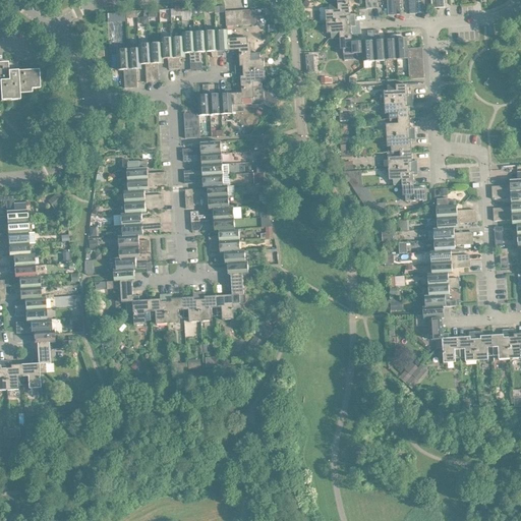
[(327,10),(327,21),(356,19),(355,13),(351,14),(350,3),(339,4),(330,4),(330,10),(327,10)]
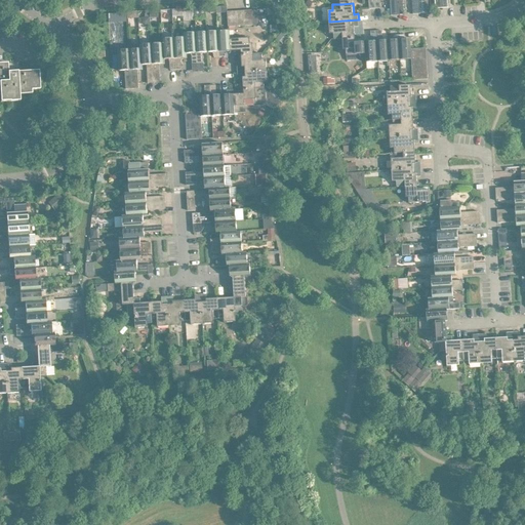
[(195,7),(184,8),(184,15),(184,19),(196,19),(195,17),(195,7)]
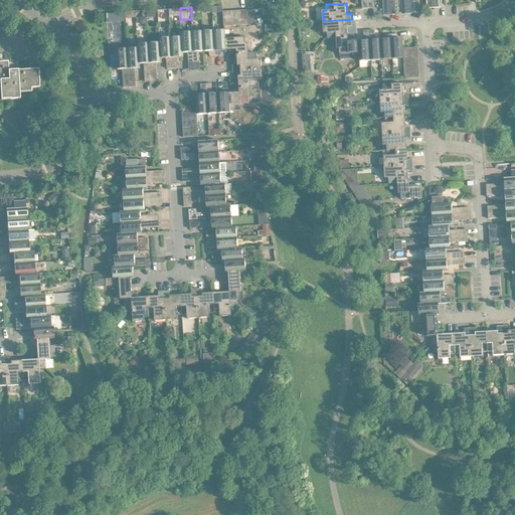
[(202,7),(191,7),(191,17),(203,17),(203,12),(202,7)]
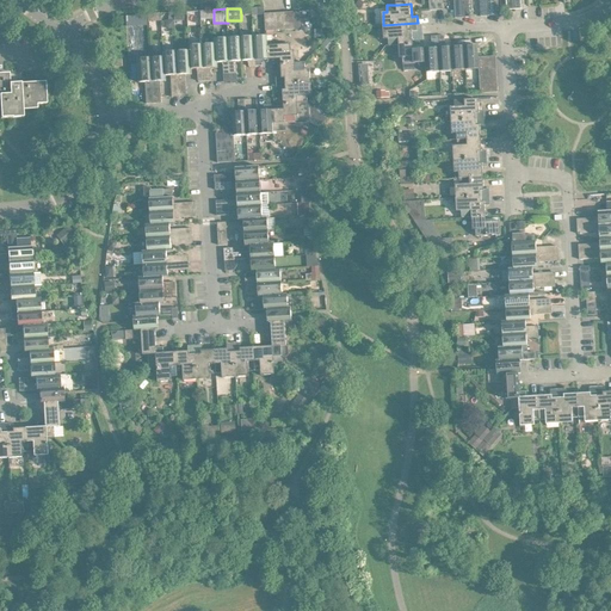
[(389,45),(400,44),(400,43),(413,43),(413,31),(418,30),(418,23),(383,25),(384,38),(389,38),(389,45)]
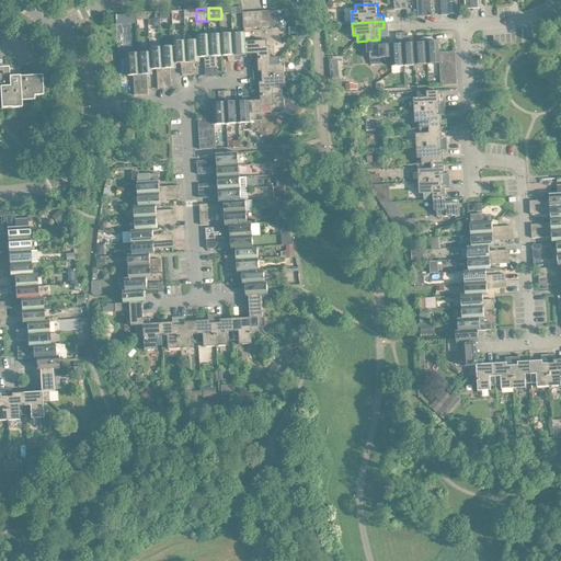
[(241,55),(248,54),(245,42),(247,42),(247,37),(245,32),(233,33),(236,60),(242,59),(241,55)]
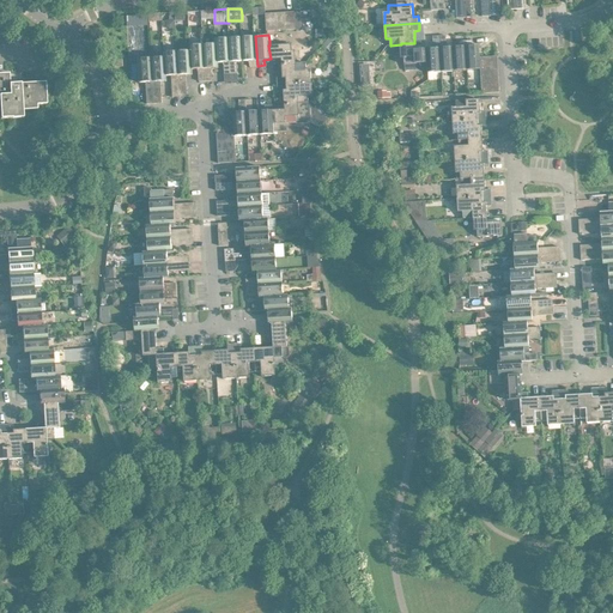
[(429,72),(442,72),(439,35),(434,36),(435,48),(428,48),(429,62),(429,72)]
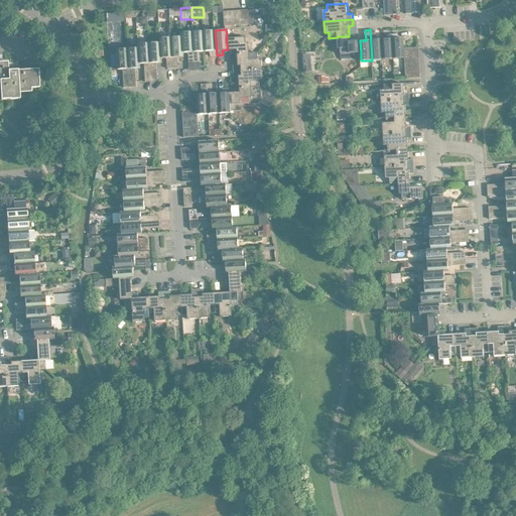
[(372,60),(383,59),(382,39),(377,39),(376,29),(370,29),(372,60)]
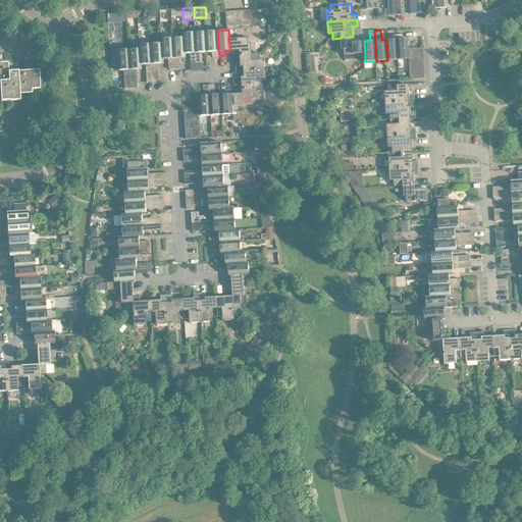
[(214,56),(219,56),(217,31),(206,32),(208,52),(213,51),(214,56)]
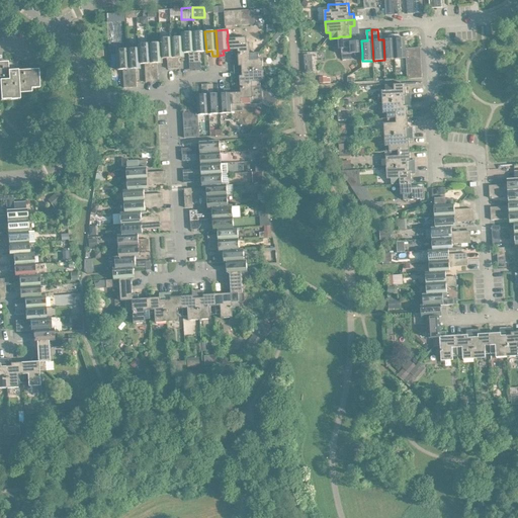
[(280,30),(273,37),(279,42),(286,35),(280,30)]
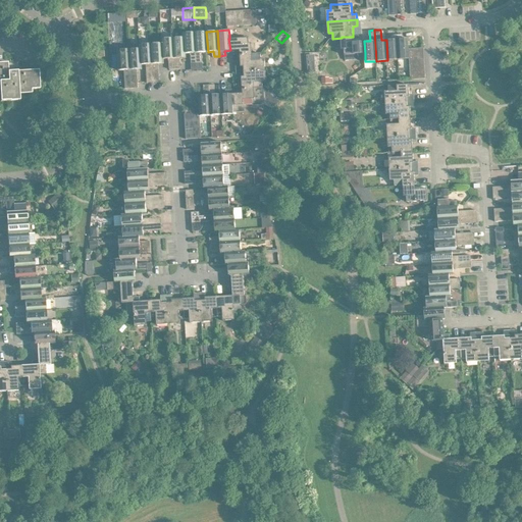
[(192,63),(198,62),(195,32),(184,33),(184,37),(185,37),(186,53),(187,53),(191,53),(192,63)]
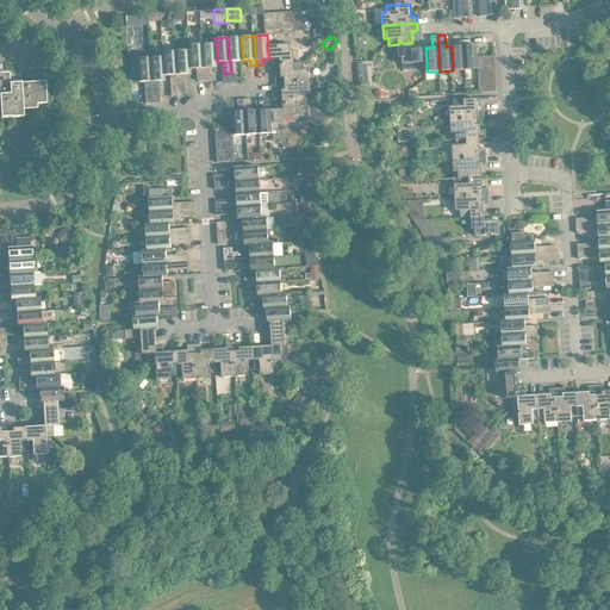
[(237,61),(243,61),(241,37),(228,37),(231,73),(238,73),(237,61)]
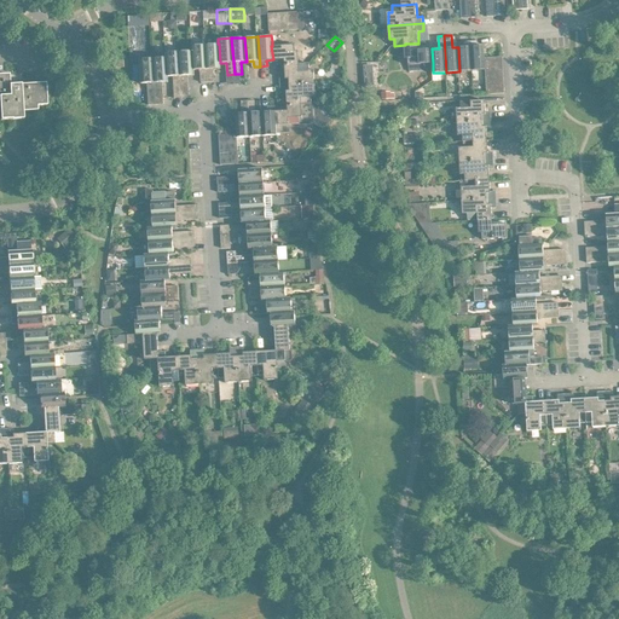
[(460,71),(473,70),(470,40),(464,41),(464,47),(458,47),(460,71)]
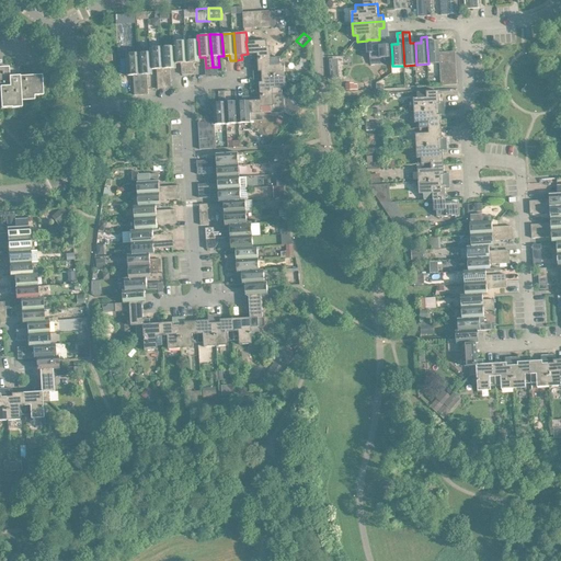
[(428,64),(441,63),(441,58),(441,52),(439,42),(433,42),(433,36),(426,36),(428,64)]
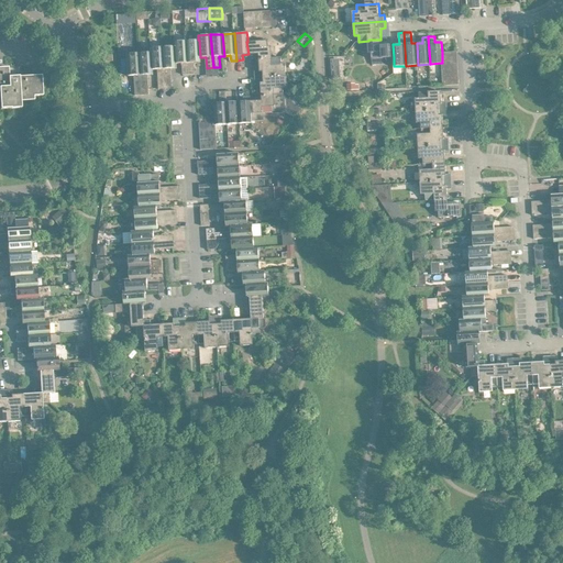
[(201,62),(201,57),(200,57),(199,40),(198,40),(187,41),(189,74),(196,74),(195,62),(201,62)]
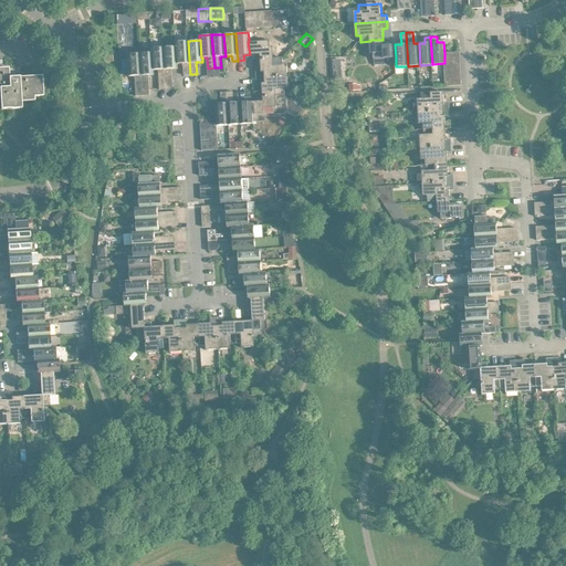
[(261,54),(262,59),(274,59),(274,58),(273,46),(270,46),(270,40),(249,42),(248,42),(250,54),(261,54)]
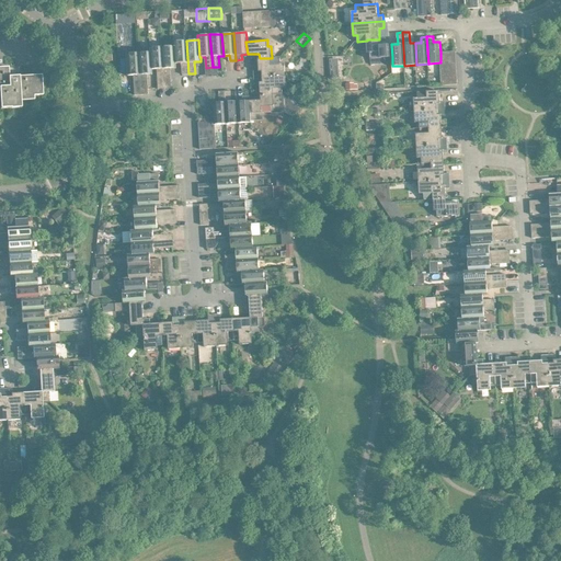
[(370,58),(392,57),(391,44),(380,45),(379,39),(367,39),(367,41),(367,53),(370,53),(370,58)]
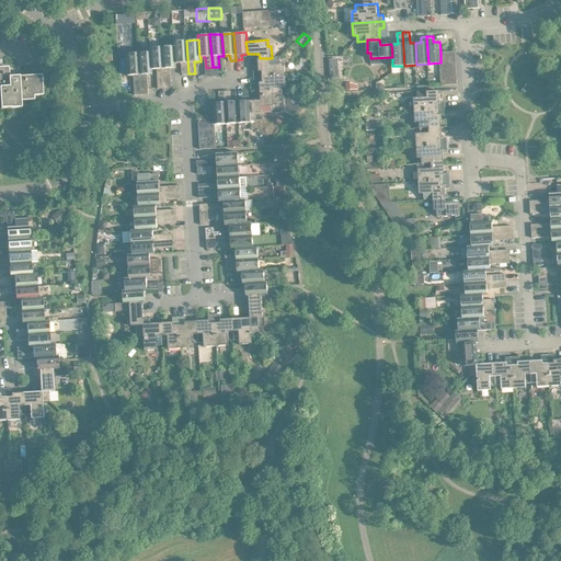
[(183,73),(189,73),(186,41),(174,42),(174,46),(175,46),(176,63),(182,63),(183,73)]
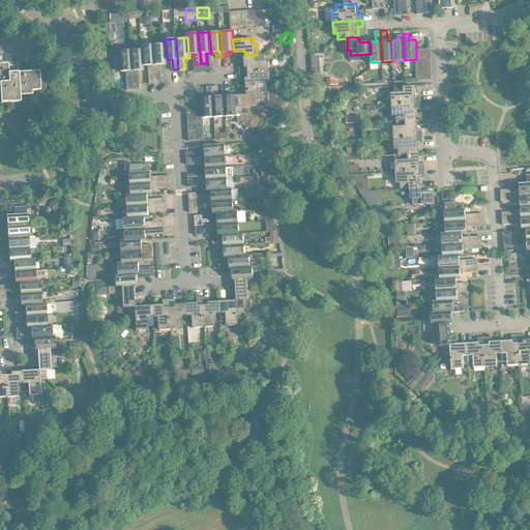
[(150,84),(156,83),(153,43),(142,45),(142,49),(143,49),(144,65),(145,65),(150,65),(150,67),(149,67),(150,84)]
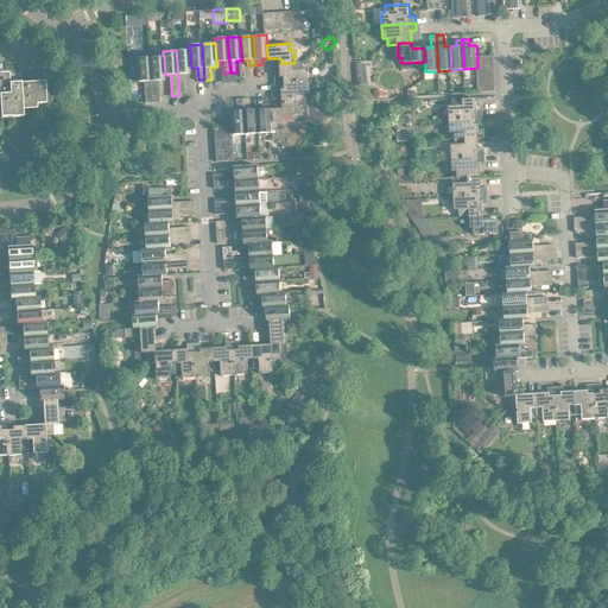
[(191,74),(191,68),(190,50),(189,50),(176,50),(179,95),(187,95),(185,76),(184,76),(184,74),(191,74)]
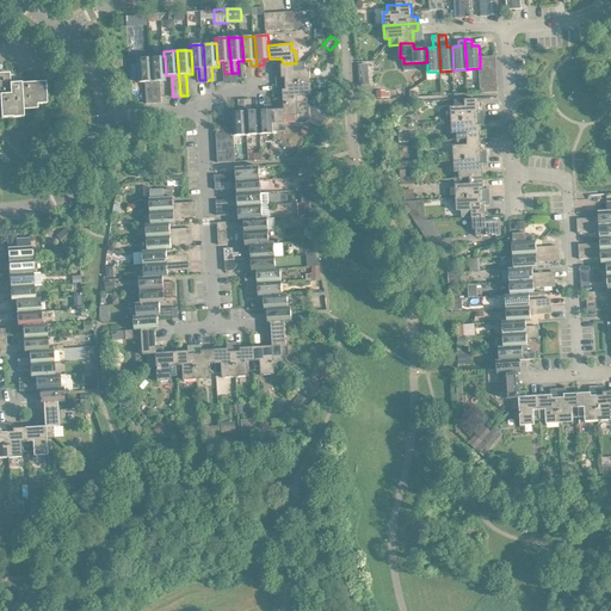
[(167,80),(167,75),(166,75),(165,56),(164,56),(152,57),(155,103),(162,102),(161,82),(160,84),(160,80),(167,80)]
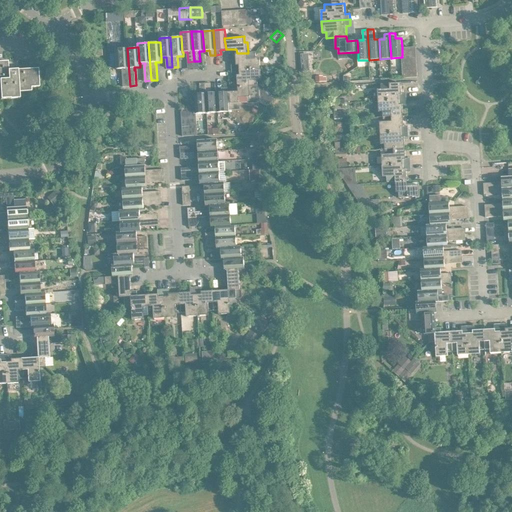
[(124,86),(130,86),(127,48),(116,48),(117,68),(123,68),(124,70),(123,70),(124,86)]
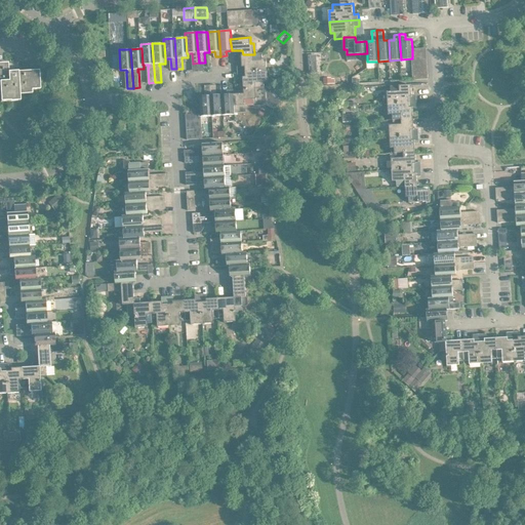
[(239,66),(239,72),(268,70),(267,58),(263,58),(263,53),(254,53),(254,54),(243,54),(243,66),(239,66)]
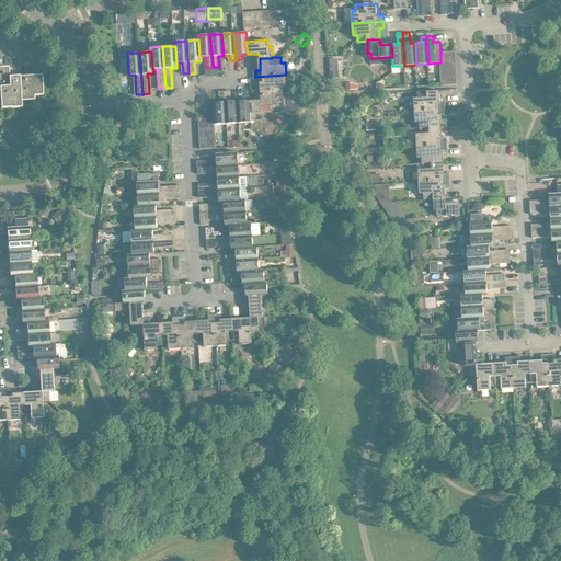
[(0,87),(0,88),(1,109),(12,107),(12,104),(22,103),(21,96),(44,94),(43,75),(10,77),(9,67),(0,67),(0,87)]
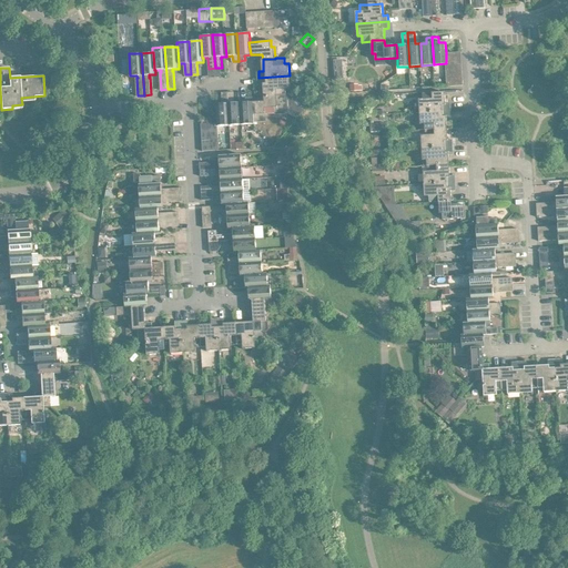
[(264,84),(264,95),(277,94),(277,95),(286,94),(286,89),(291,88),(290,75),(259,78),(259,84),(264,84)]
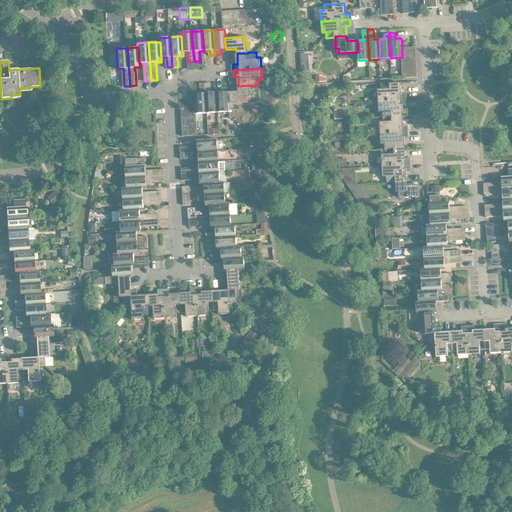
[(211,82),(206,83),(208,113),(219,112),(217,92),(212,93),(211,82)]
